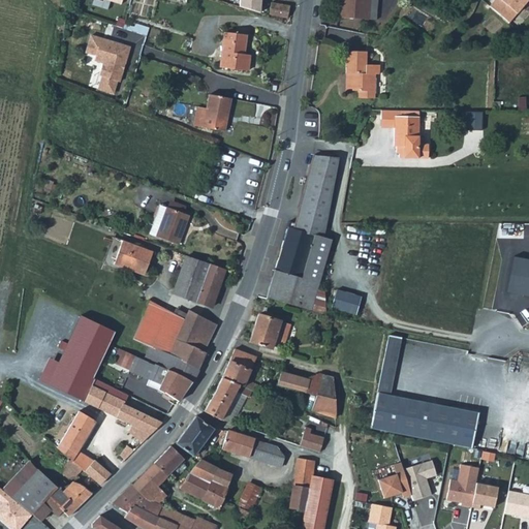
[(238,0),(238,6),(259,13),(259,0),(238,0)]
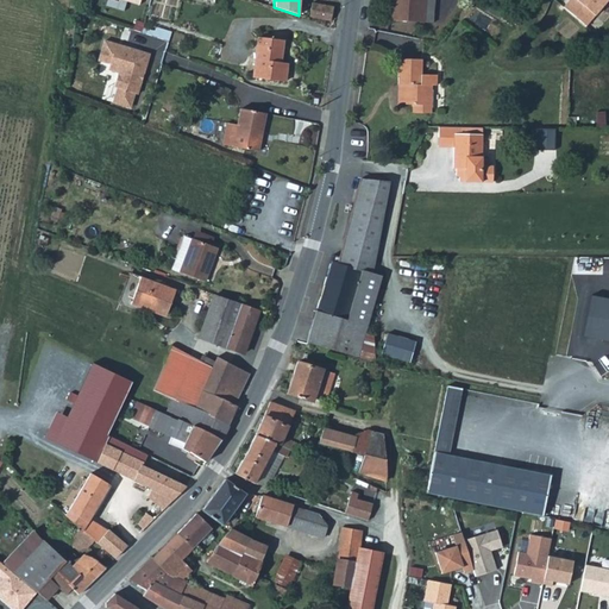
[(427,0),(390,0),(390,17),(427,19),(427,0)]
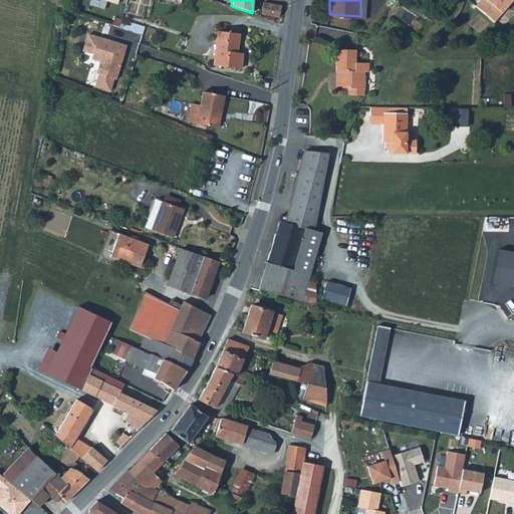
[(511,1),(513,2),(513,0),(479,0),(475,6),(493,22),(511,1)]
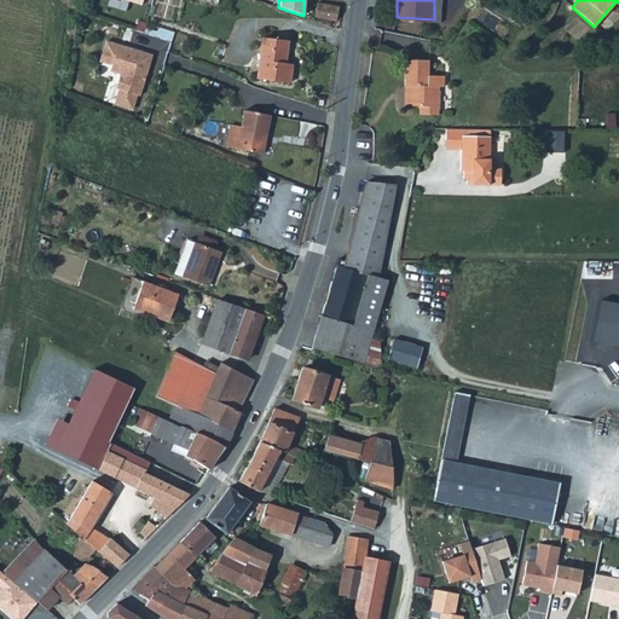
[(316,18),(337,21),(340,6),(318,3),(316,18)]
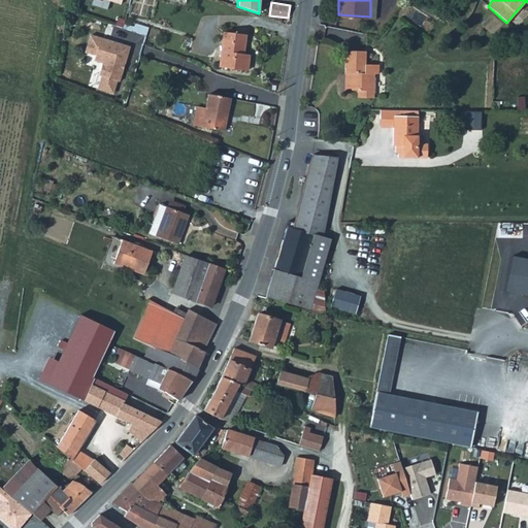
[(246,35),(224,32),(220,66),(248,70),(250,59),(243,59),(246,35)]
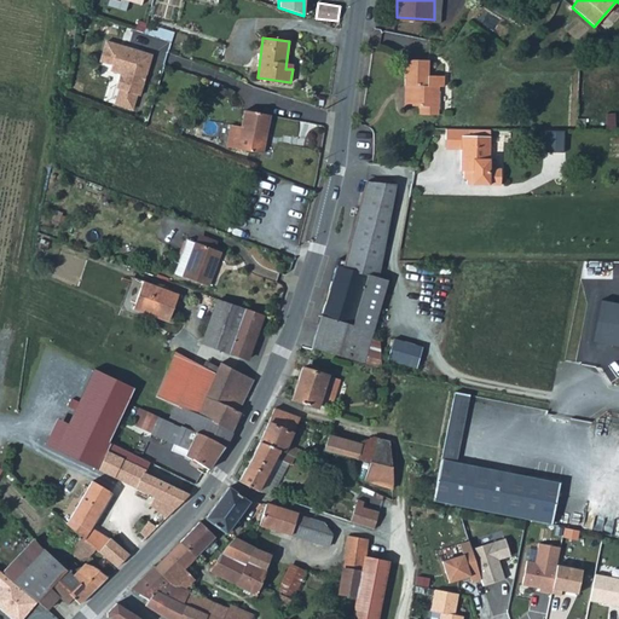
[(152,55),(106,40),(100,61),(111,64),(110,69),(121,73),(116,88),(120,88),(115,103),(132,109),(137,94),(139,96),(142,87),(139,87),(144,74),(146,74),(152,55)]
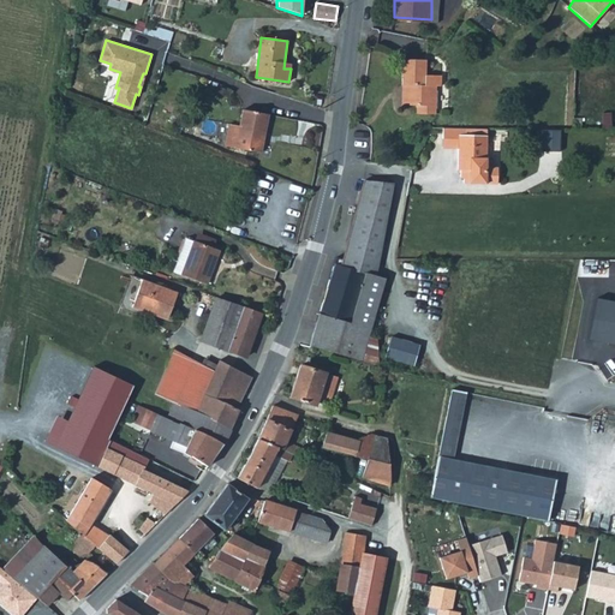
[(405,83),(405,103),(415,103),(418,84),(425,70),(425,58),(402,58),(401,83),(405,83)]
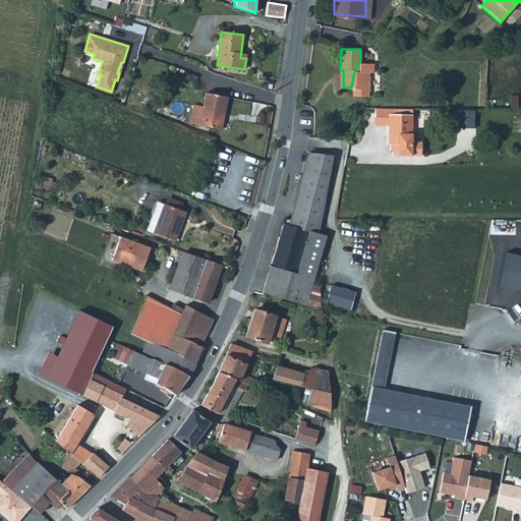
[(354,71),(351,88),(353,88),(352,95),(367,95),(368,71),(372,71),(372,62),(360,62),(360,59),(354,71)]
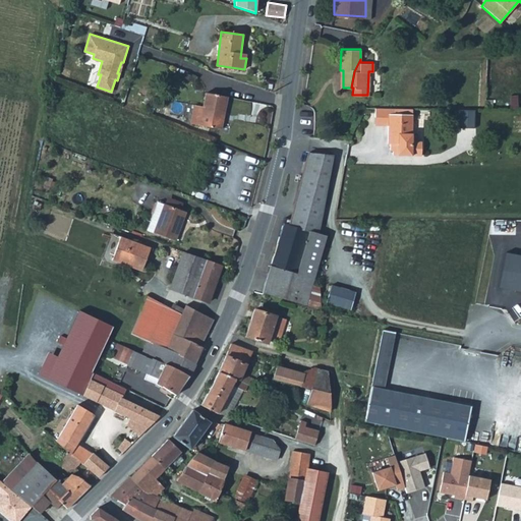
[(201,105),(191,103),(187,120),(220,128),(226,96),(205,92),(201,105)]
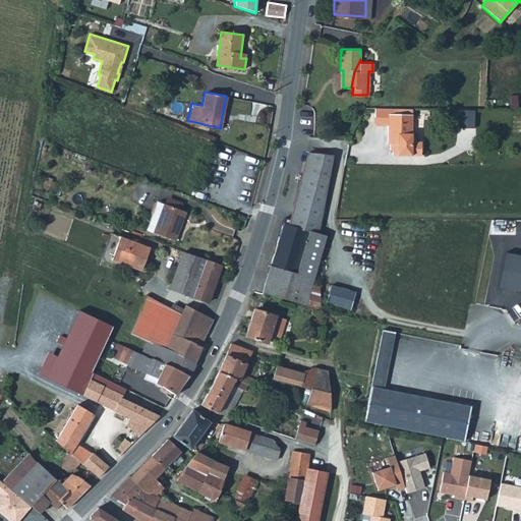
[(180,116),(186,118),(190,107),(183,105),(180,116)]
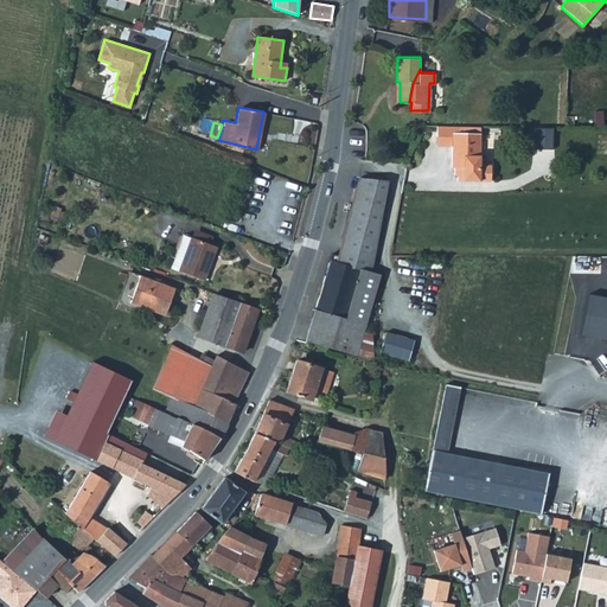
[(436,144),(449,144),(449,125),(438,125),(436,144)]
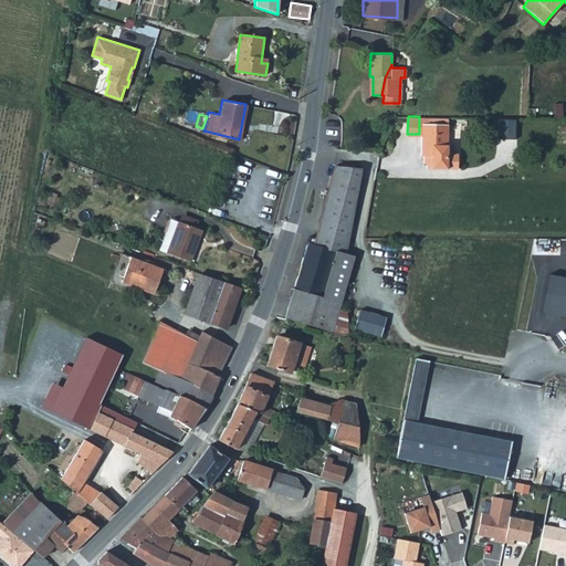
[(459,166),(459,152),(447,152),(448,123),(429,122),(429,116),(419,116),(419,134),(422,134),(422,154),(429,154),(428,165),(459,166)]
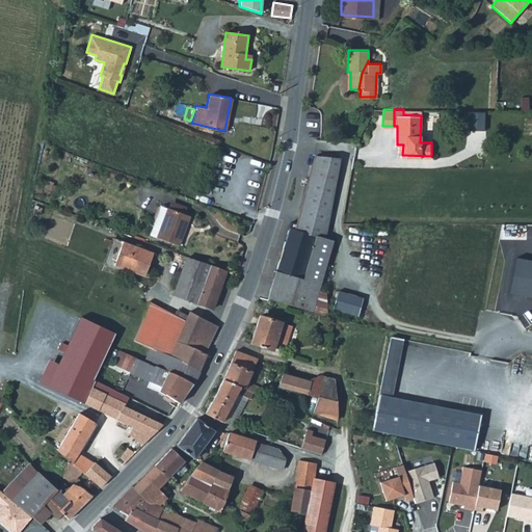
[(477,118),(469,118),(468,132),(477,132),(477,118)]
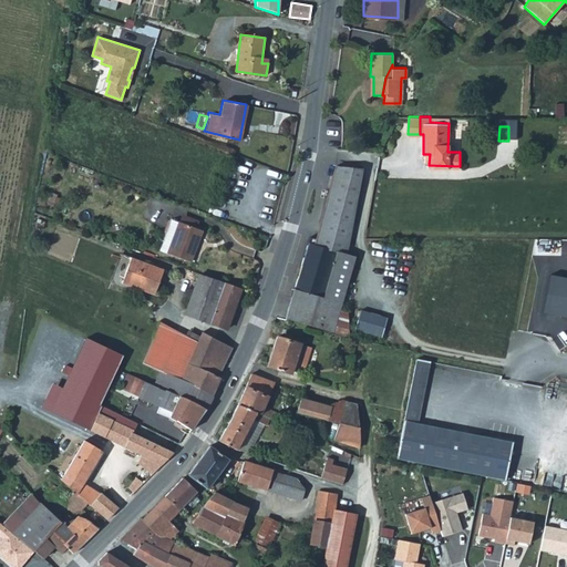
[(356,257),(357,253),(347,250),(363,166),(338,164),(318,236),(311,234),(309,240),(337,248),(356,257)]
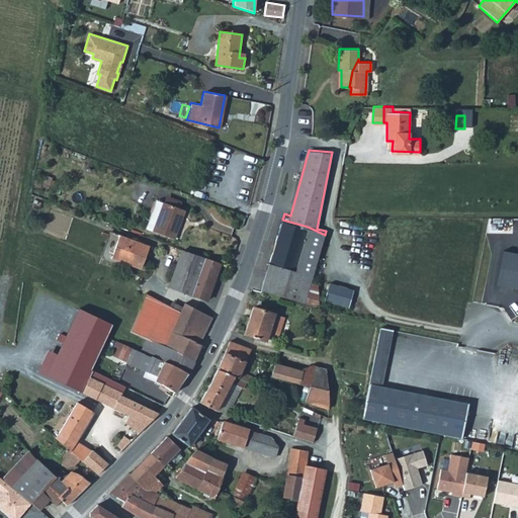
[(147,227),(174,238),(184,209),(157,198),(147,227)]
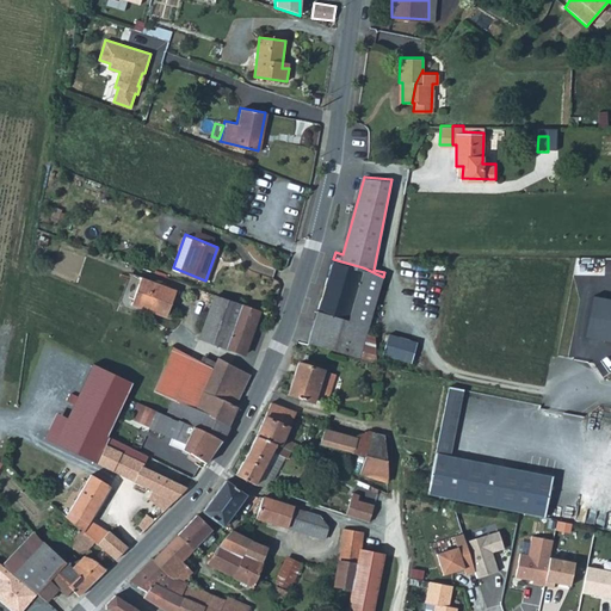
[(333,259),(320,309),(319,313),(369,325),(383,277),(363,267),(333,259)]
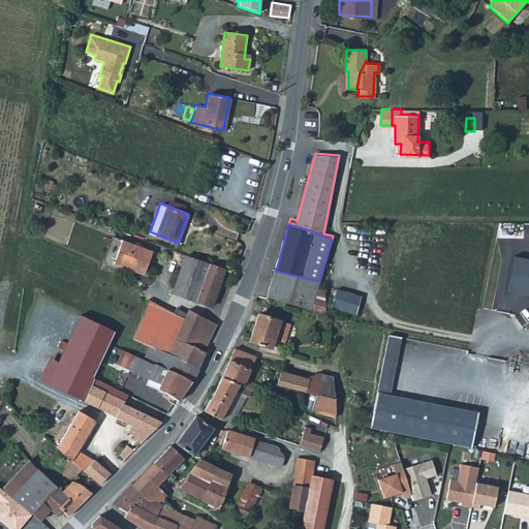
[(115,262),(146,274),(154,250),(124,239),(115,262)]
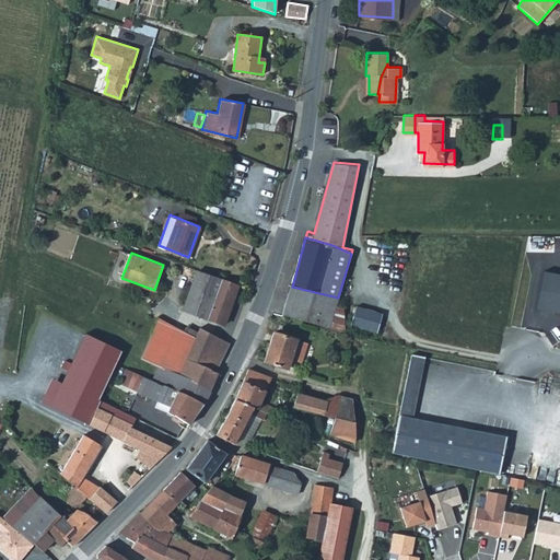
[(226,323),(240,286),(198,269),(185,307),(226,323)]
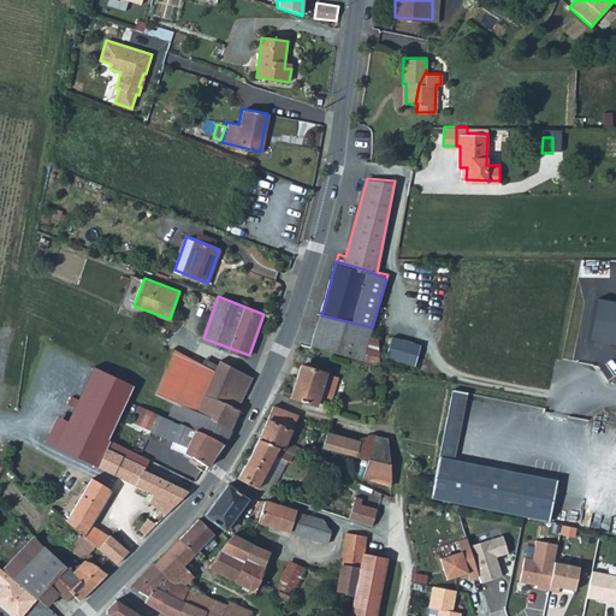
[(372,327),(321,315),(313,343),(363,357),(372,327)]
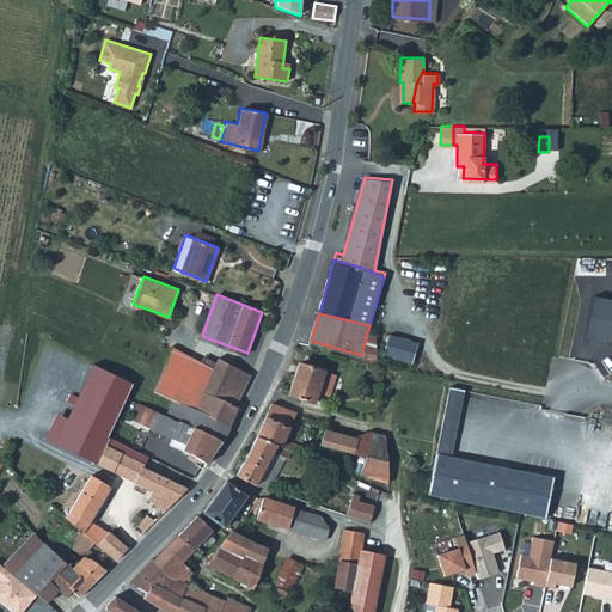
[(378,334),(368,331),(361,355),(379,360),(378,334)]
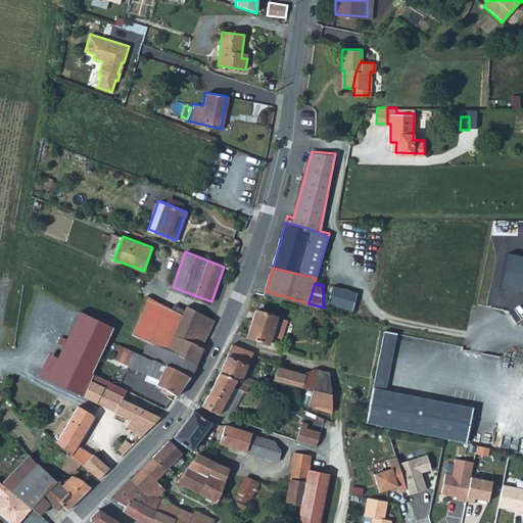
[(333,287),(328,304),(353,312),(359,294),(333,287)]
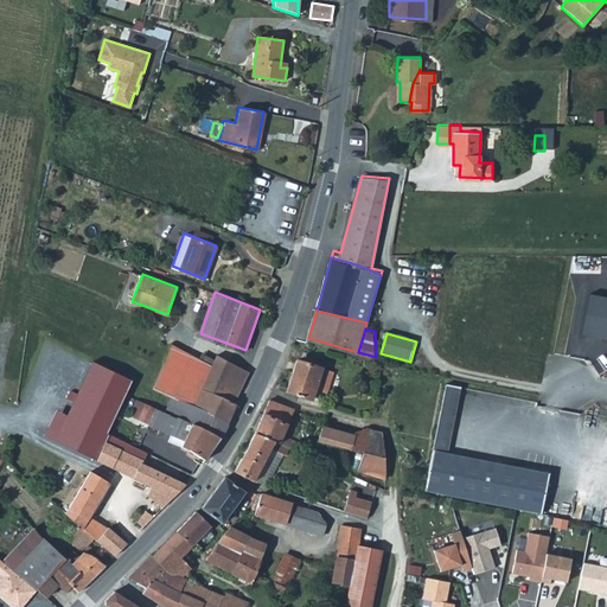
[(172,395),(231,422),(240,404),(236,402),(251,371),(218,355),(215,362),(173,342),(153,387),(172,395)]
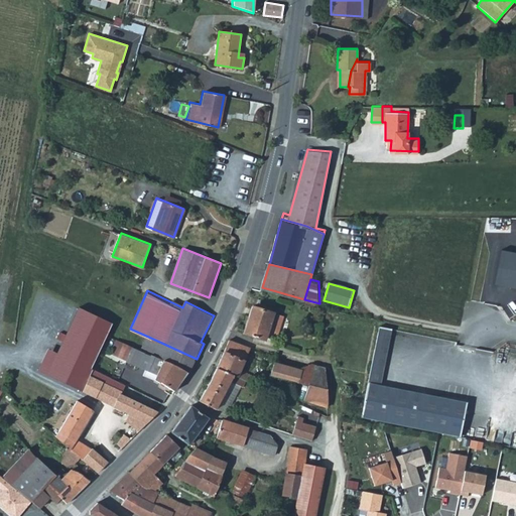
[(253,303),(245,331),(266,338),(275,310),(253,303)]
